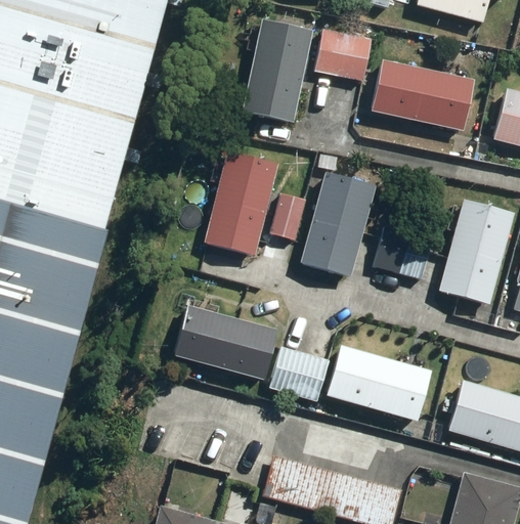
[(0,523),(2,523),(89,226),(160,0),(0,0),(0,523)]
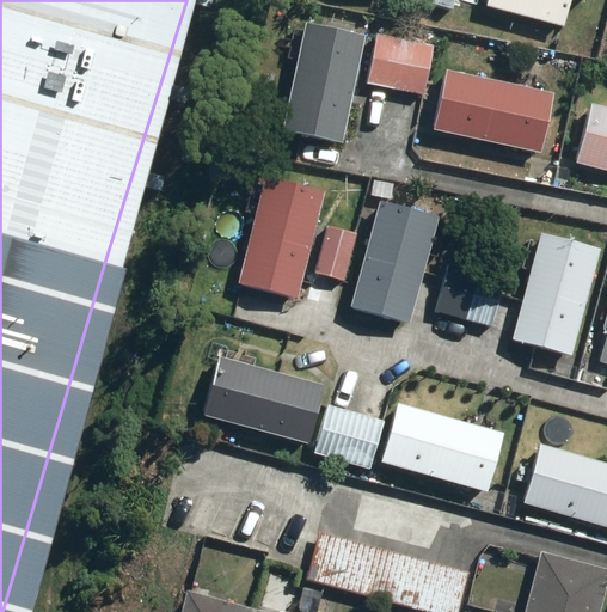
[(565,25),(572,0),(486,0),(486,2),(565,25)]
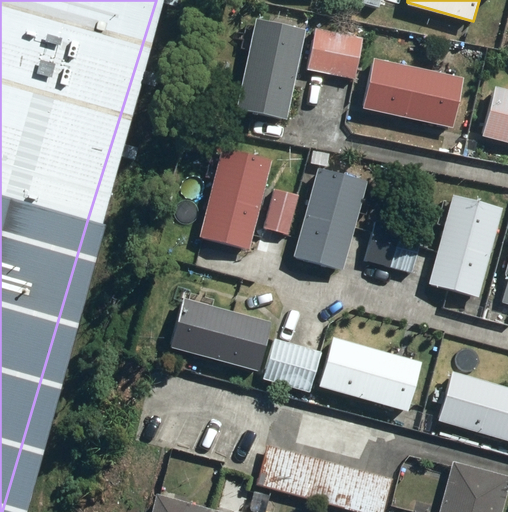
[(308,29),(254,17),(235,110),(288,121),(308,29)]
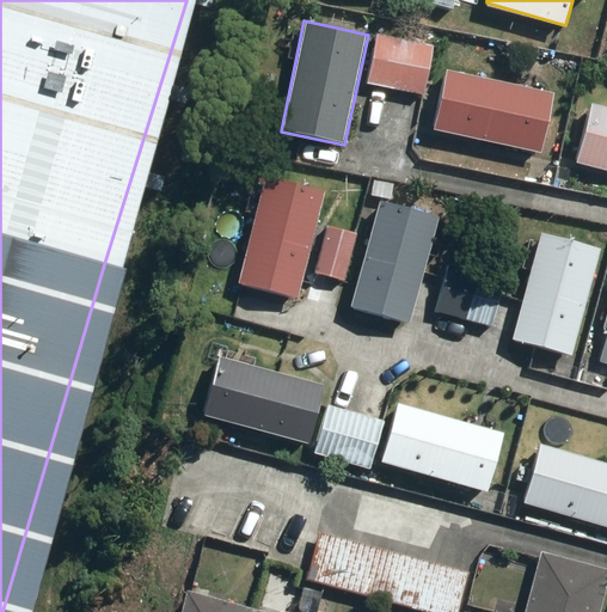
[(436,41),(375,31),(367,85),(428,93),(436,41)]
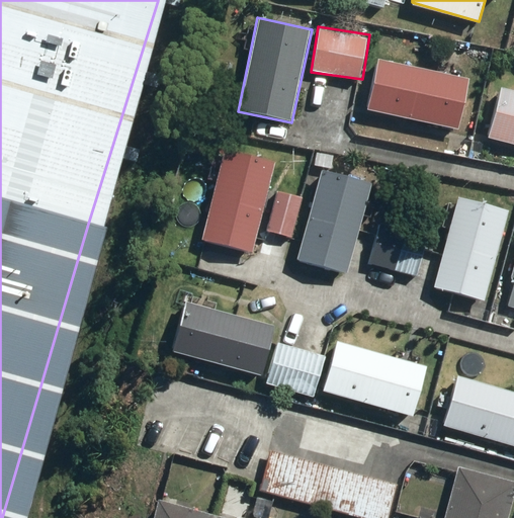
[(469,77),(377,57),(366,108),(458,128),(469,77)]
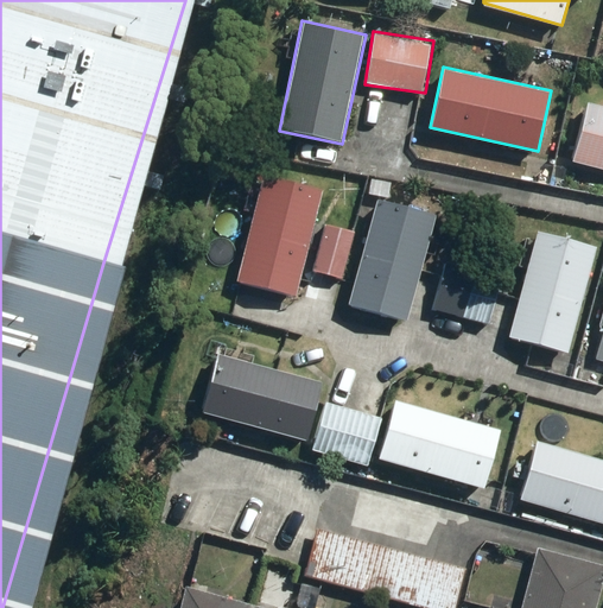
[(602,105),(588,101),(572,159),(602,168),(602,105)]
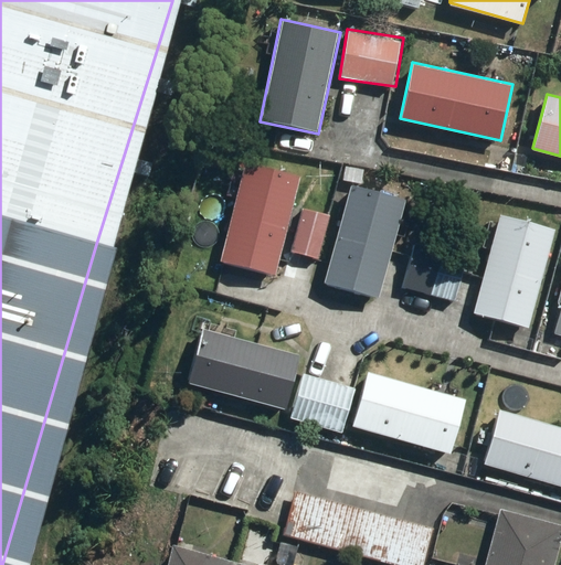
[(303,172),(245,157),(219,260),(276,276),(303,172)]
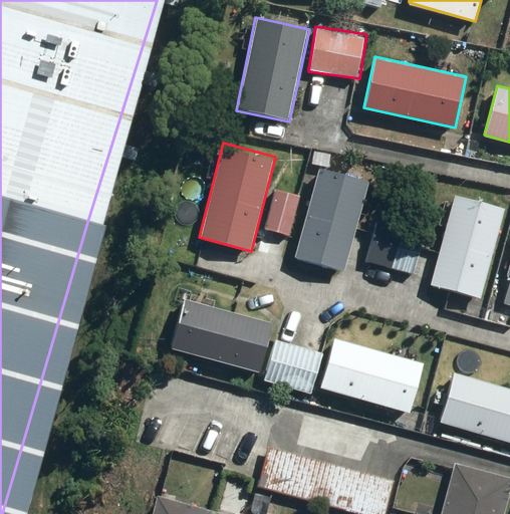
[(369,179),(320,165),(294,257),(343,271),(369,179)]
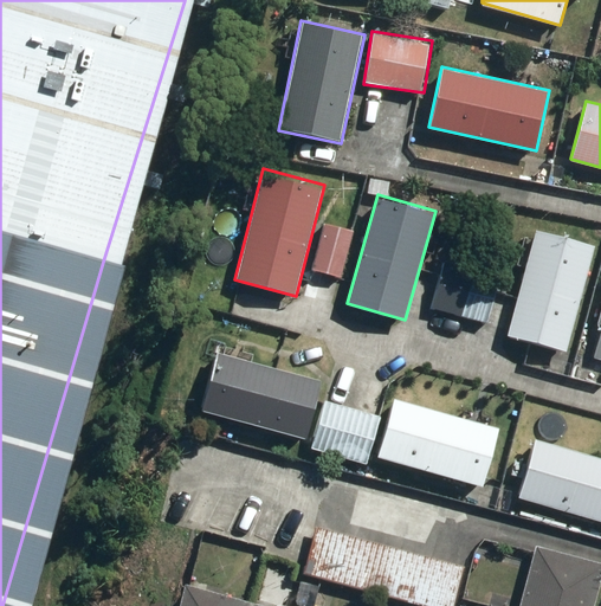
[(353,231),(322,223),(309,268),(341,276),(353,231)]
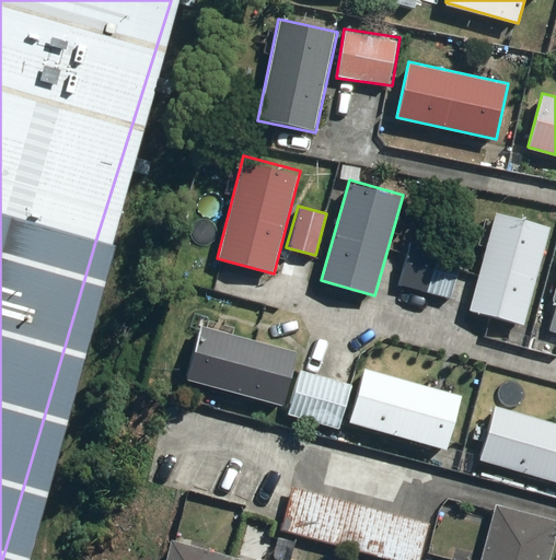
[(553,226),(498,211),(470,310),(524,325),(553,226)]
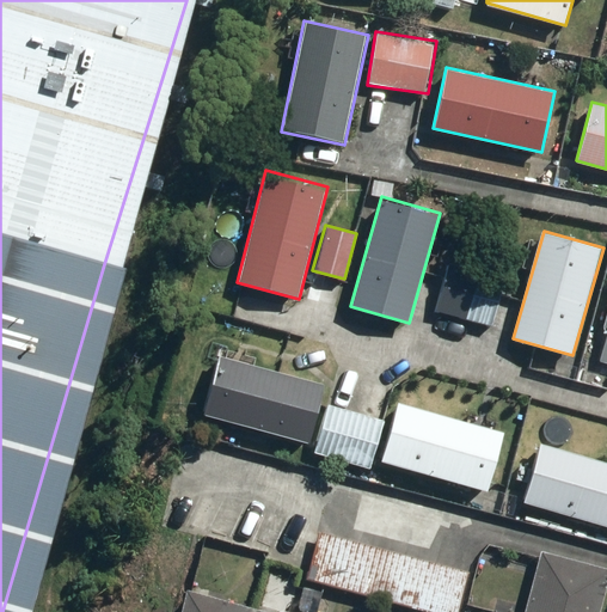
[(509,279),(447,261),(433,310),(495,329),(509,279)]
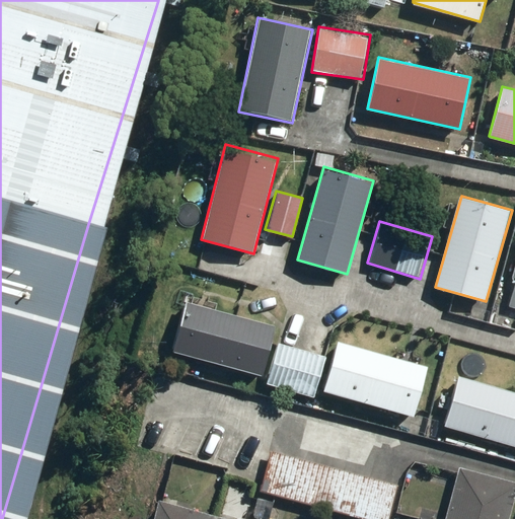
[(274,341),(279,325),(189,300),(173,351),(265,376),(274,341)]
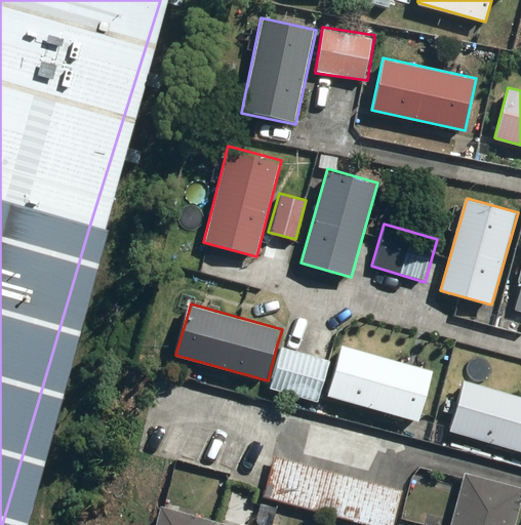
[(331,360),(280,346),(269,389),(320,403),(331,360)]
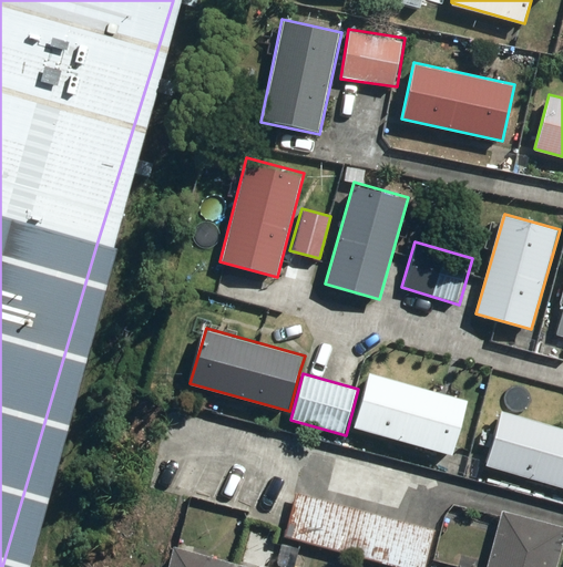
[(364,390),(352,429),(452,456),(468,401),(369,373),(364,390)]
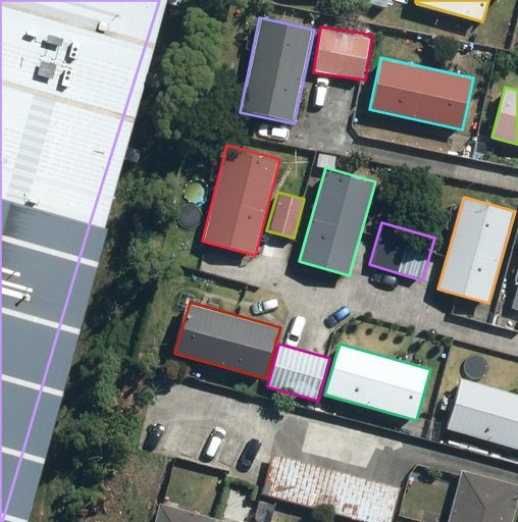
[(517,392),(462,376),(448,429),(517,449),(517,392)]
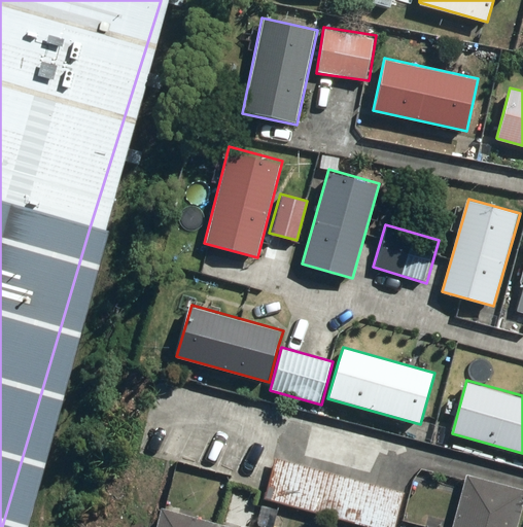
[(519,526),(522,514),(522,488),(466,472),(450,526),(241,526),(160,503),(152,526),(519,526)]
